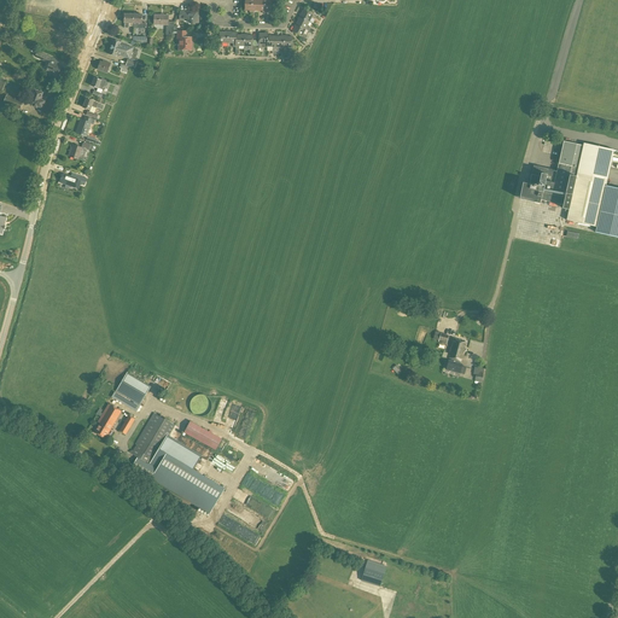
[(77,0),(76,11),(77,11),(76,16),(88,18),(88,13),(89,13),(92,3),(91,3),(91,1),(86,1),(77,0)]
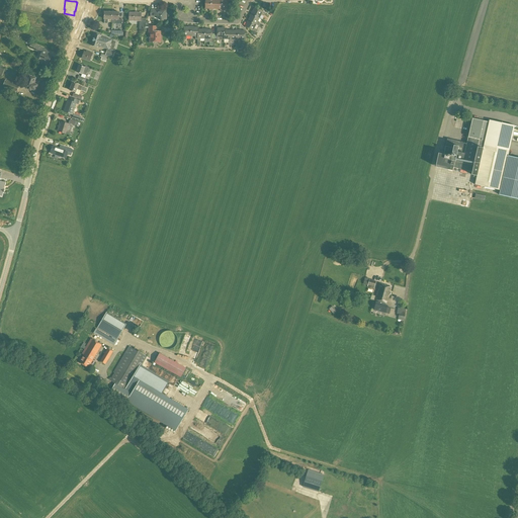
[(251,14),(259,18),(261,14),(264,16),(265,13),(262,12),(255,8),(251,14)]
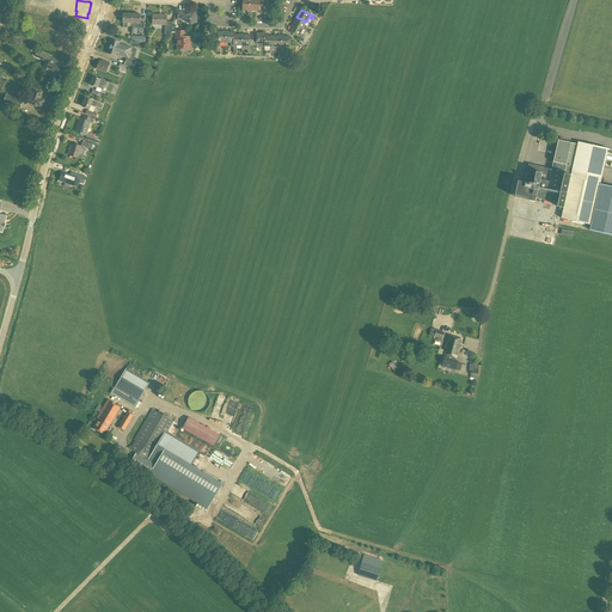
[(196,25),(197,16),(194,12),(182,12),(182,11),(178,11),(178,20),(182,20),(182,19),(190,19),(190,24),(196,25)]
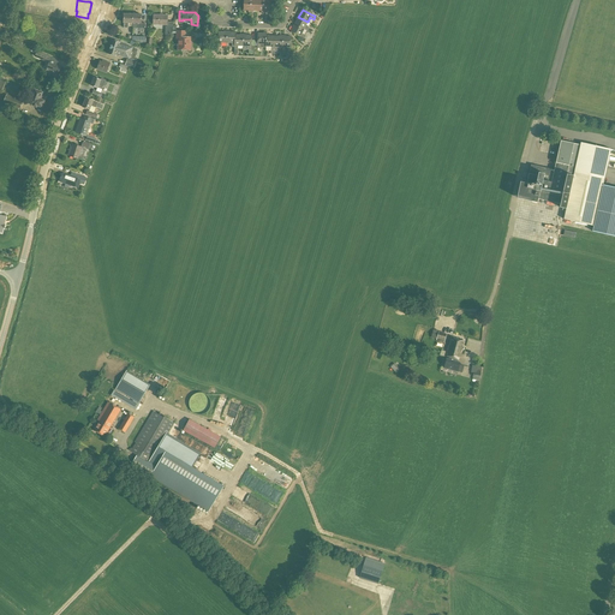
[(139,30),(144,31),(144,24),(141,23),(142,15),(132,15),(132,23),(132,27),(132,28),(139,28),(139,30)]
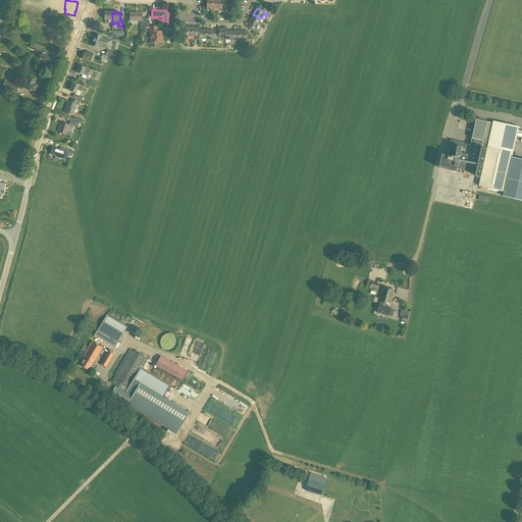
[(131,20),(142,21),(142,13),(131,12),(131,20)]
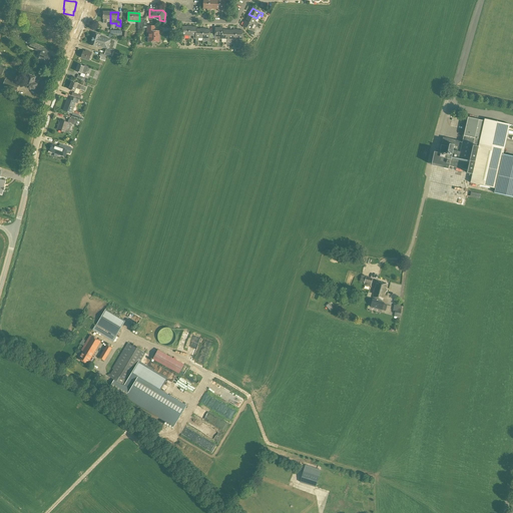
[(19,17),(18,23),(30,26),(31,19),(32,19),(32,16),(25,14),(24,18),(19,17)]
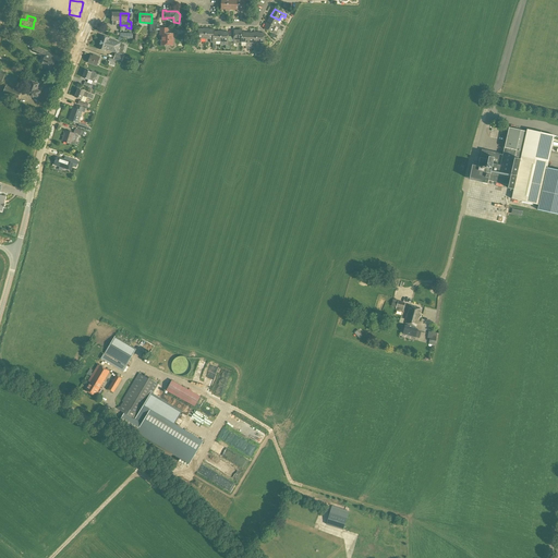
[(277,24),(279,20),(270,15),(267,23),(276,27),(276,26),(279,28),(280,25),(277,24)]
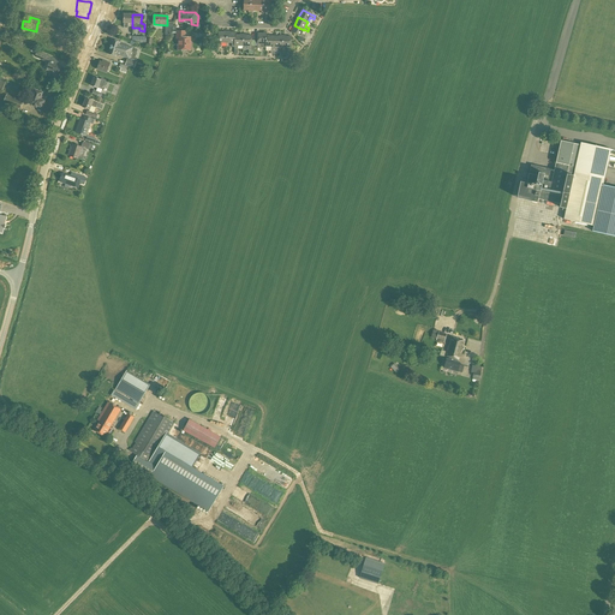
[(302,34),(304,30),(294,25),(291,31),(300,36),(299,40),(304,42),(306,40),(304,39),(305,36),(302,34)]
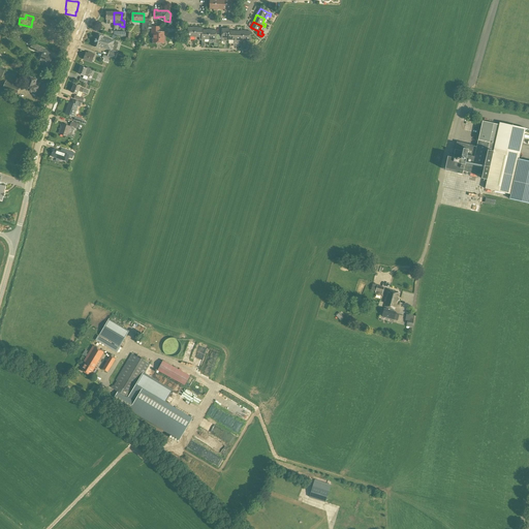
[(19,24),(18,30),(23,31),(22,35),(30,36),(31,33),(30,33),(31,27),(19,24)]
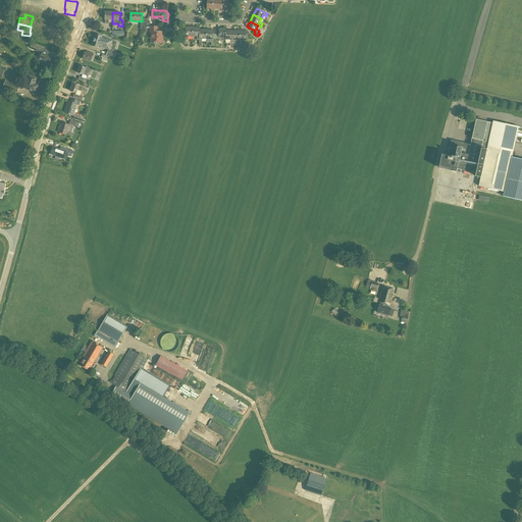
[(161,43),(161,37),(161,32),(157,32),(157,27),(150,27),(150,34),(152,34),(151,42),(161,43)]
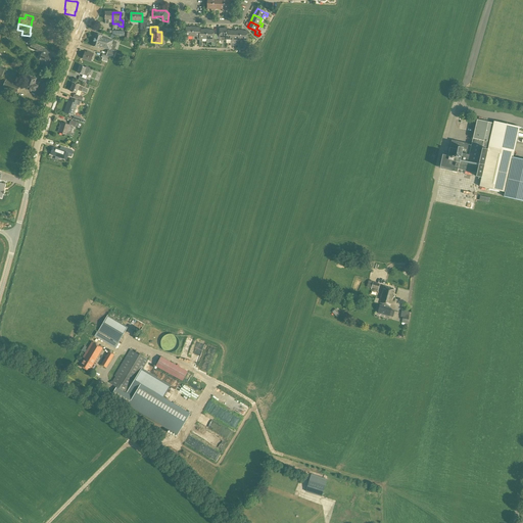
[(99,47),(110,50),(112,41),(101,37),(102,36),(96,34),(93,46),(98,48),(99,47)]
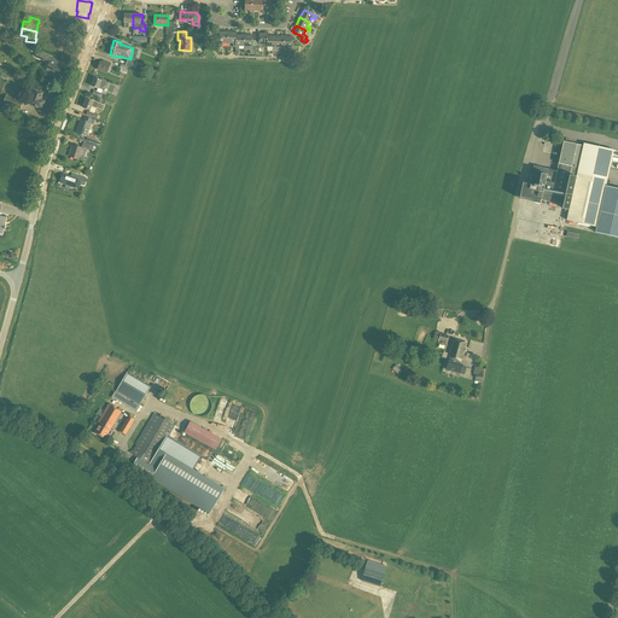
[(36,52),(34,51),(33,56),(35,57),(34,57),(38,58),(46,63),(50,64),(47,69),(52,71),(51,74),(58,76),(62,68),(57,66),(59,60),(52,58),(38,51),(36,52)]
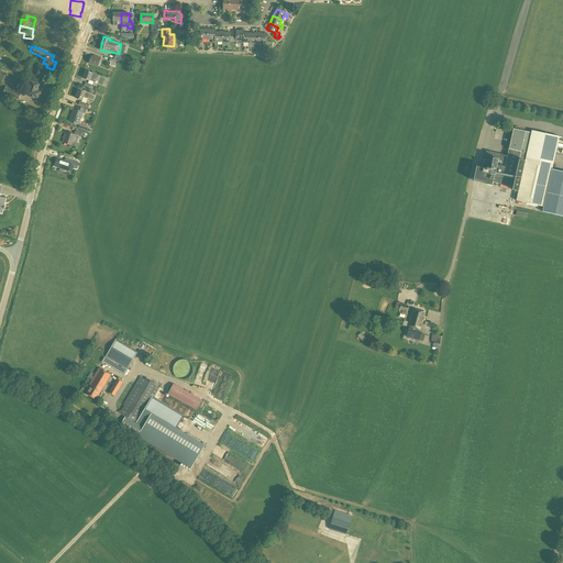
[(100,58),(94,56),(94,57),(91,56),(89,63),(98,66),(100,58)]
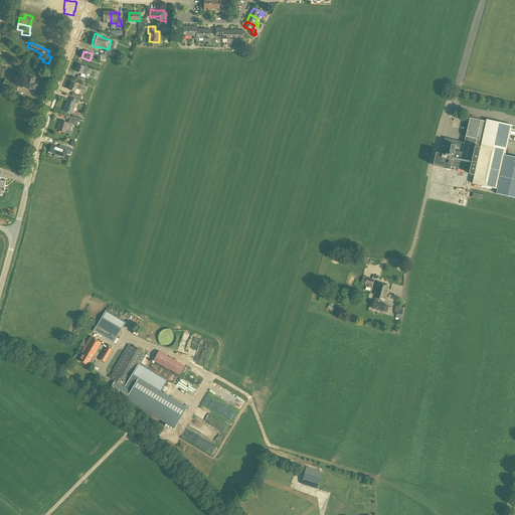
[(84,66),(79,64),(76,71),(81,73),(82,73),(86,74),(89,66),(84,65),(84,66)]
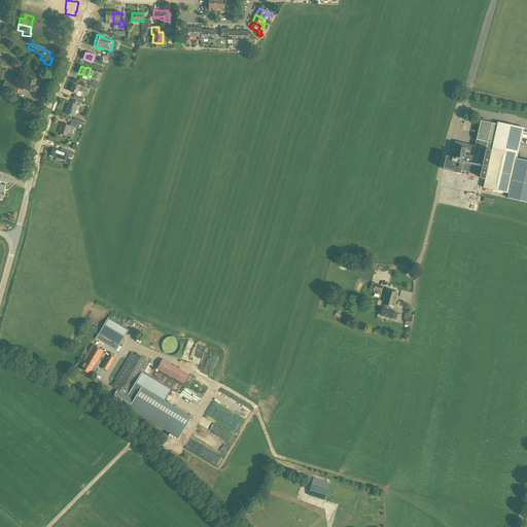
[(36,92),(37,86),(39,82),(35,81),(36,79),(30,77),(26,88),(29,89),(28,90),(31,92),(32,90),(36,92)]
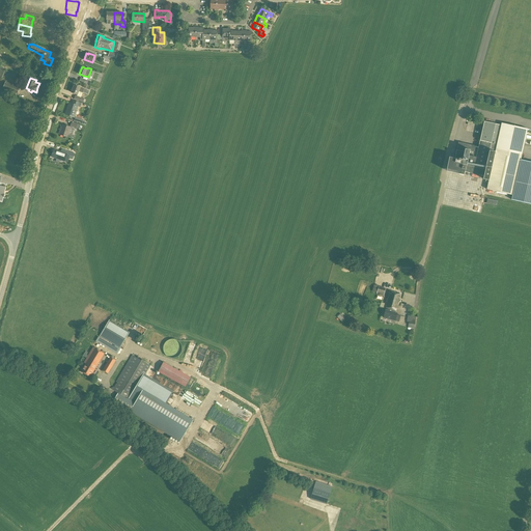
[(18,93),(20,87),(5,82),(3,88),(17,93),(18,93)]
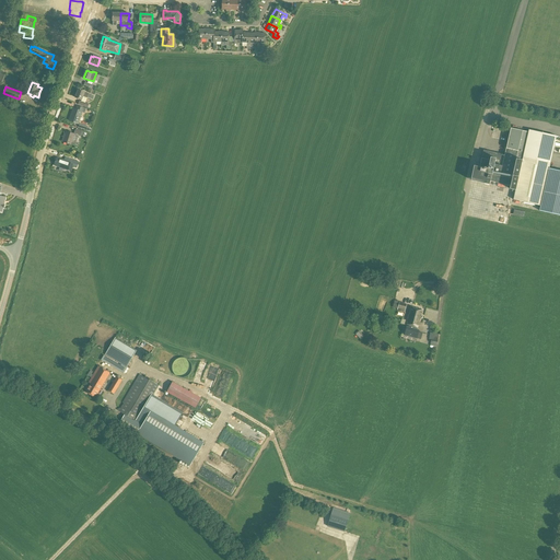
[(93,100),(94,96),(84,92),(78,90),(76,97),(82,100),(83,96),(88,97),(93,100)]
